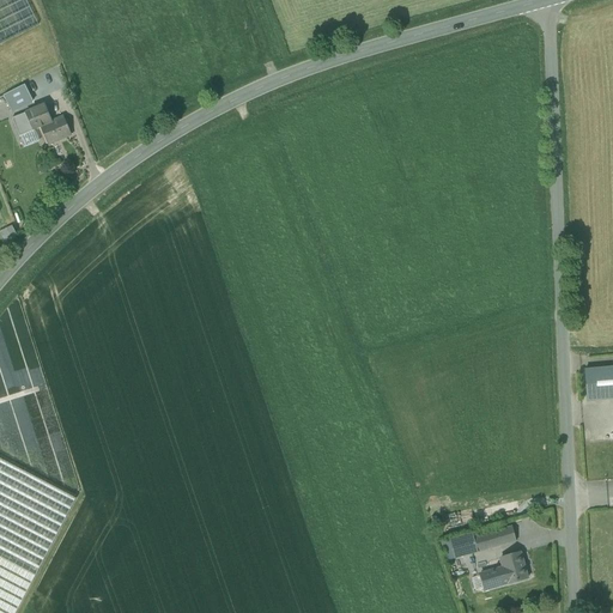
[(0,0),(0,46),(36,29),(22,0),(0,0)]
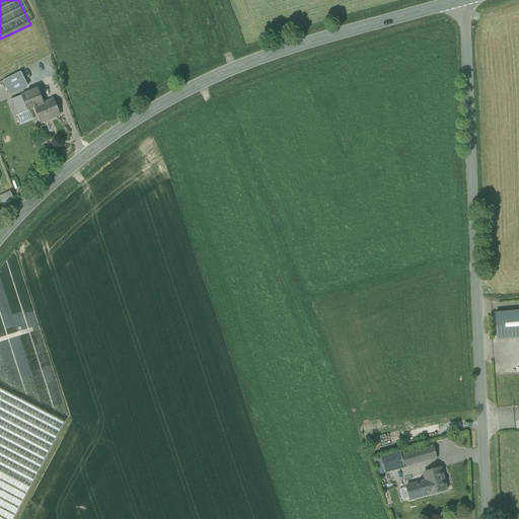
[(20,72),(1,79),(7,93),(26,86),(20,72)]
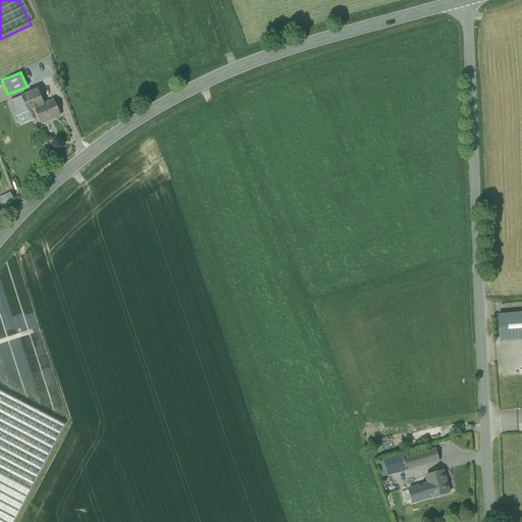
[(39,91),(25,96),(29,102),(25,103),(29,111),(34,108),(45,104),(39,91)]
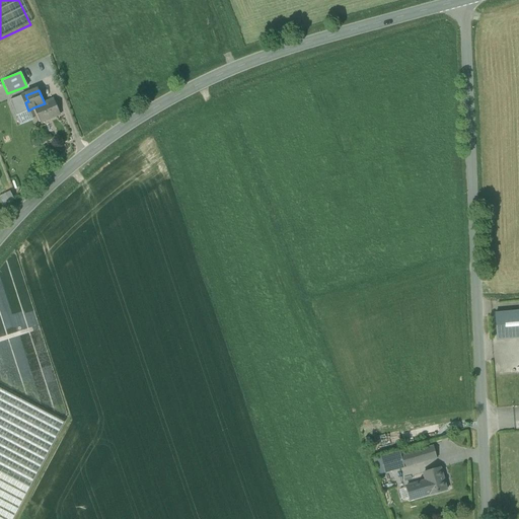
[(45,103),(33,107),(41,124),(61,115),(54,99),(45,103)]
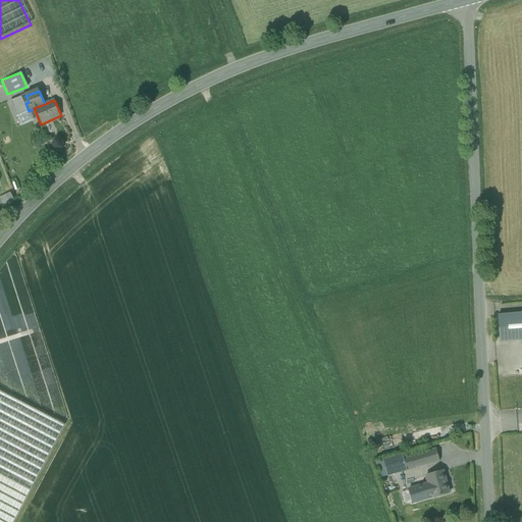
[(10,193),(0,198),(0,203),(4,211),(13,200),(10,193)]
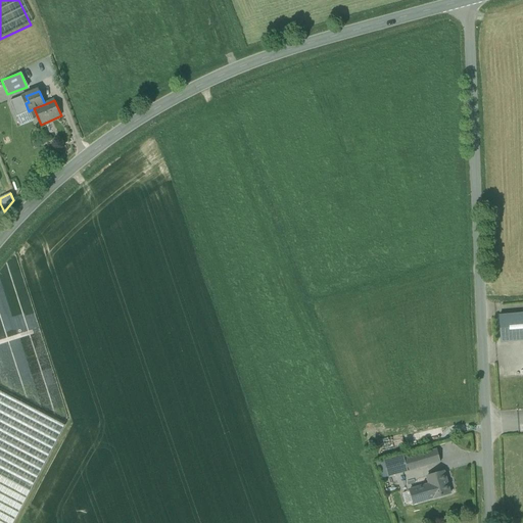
[(522,314),(498,317),(501,342),(522,340),(522,314)]
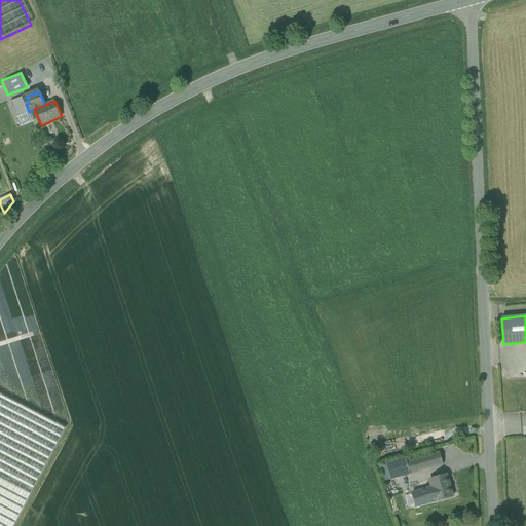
[(0,393),(0,525),(13,525),(65,428),(0,393)]
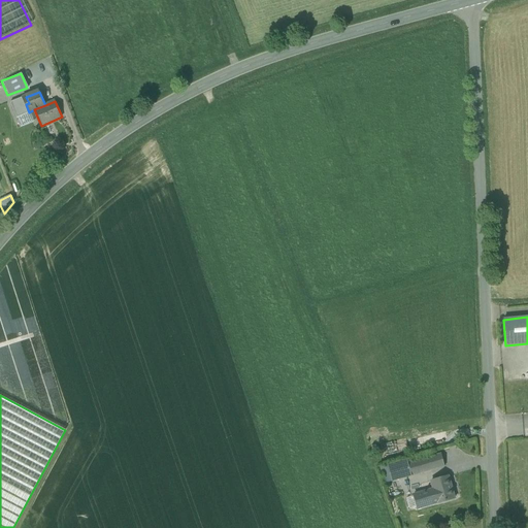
[(392,468),(384,470),(388,483),(395,481),(392,468)]
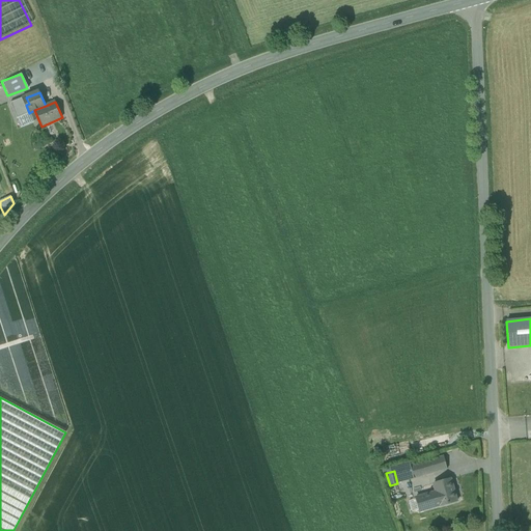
[(450,479),(434,484),(436,493),(440,506),(440,507),(456,502),(450,479)]
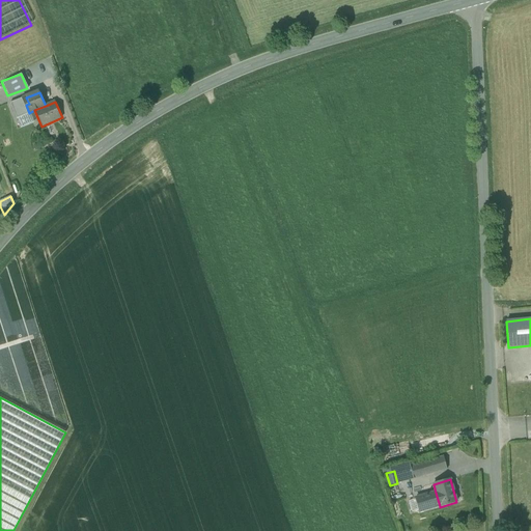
[(436,493),(416,498),(420,511),(440,506),(436,493)]
